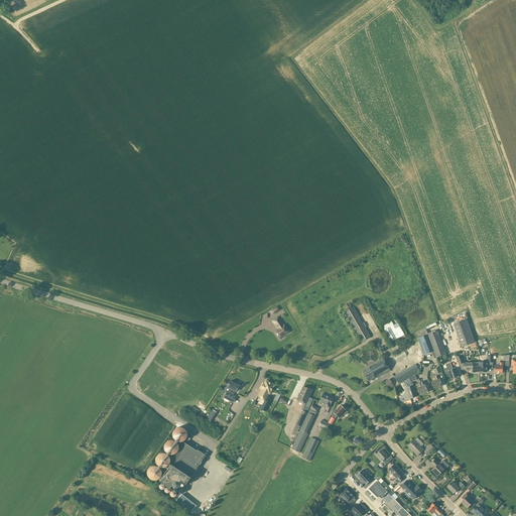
[(362,343),(371,337),(354,307),(345,312),(362,343)]
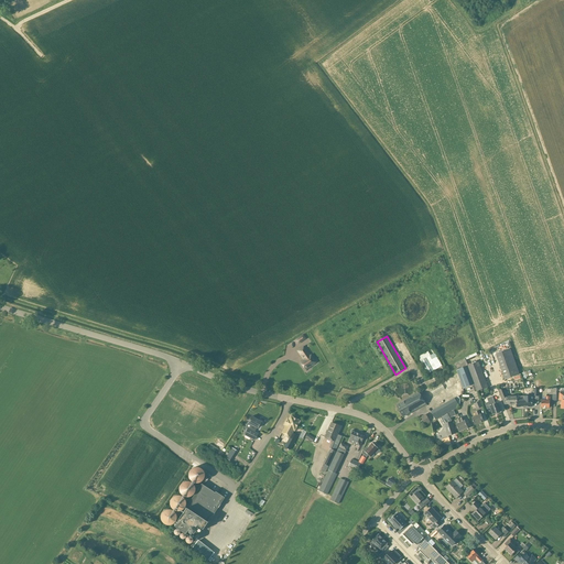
[(304,347),(297,350),(303,360),(299,362),(304,371),(316,364),(311,356),(310,356),(304,347)]
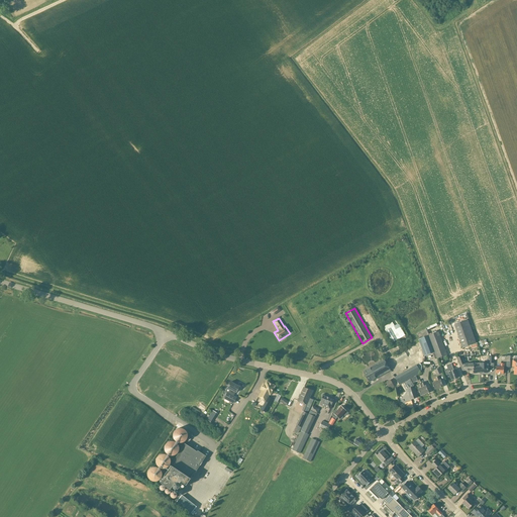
[(397,320),(384,326),(392,342),(405,336),(397,320)]
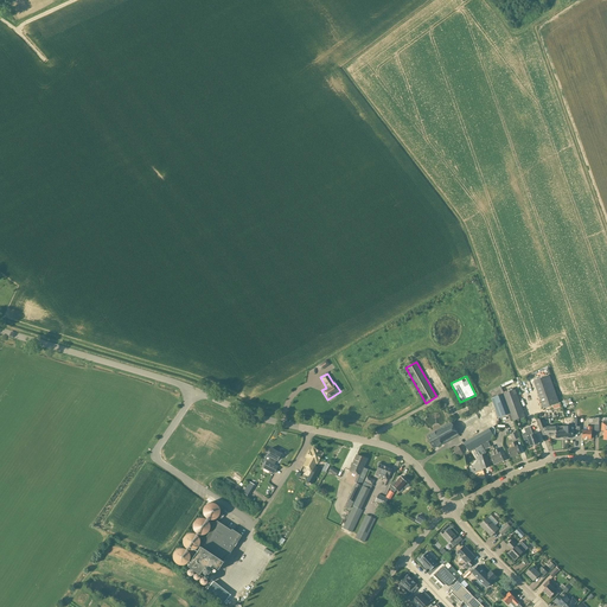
[(550,376),(534,382),(543,409),(560,403),(550,376)]
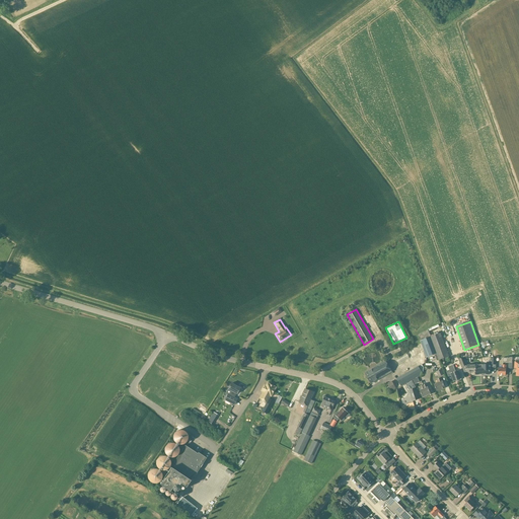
[(421,341),(422,341),(426,350),(424,351),(427,358),(437,354),(431,337),(428,330),(418,335),(421,341)]
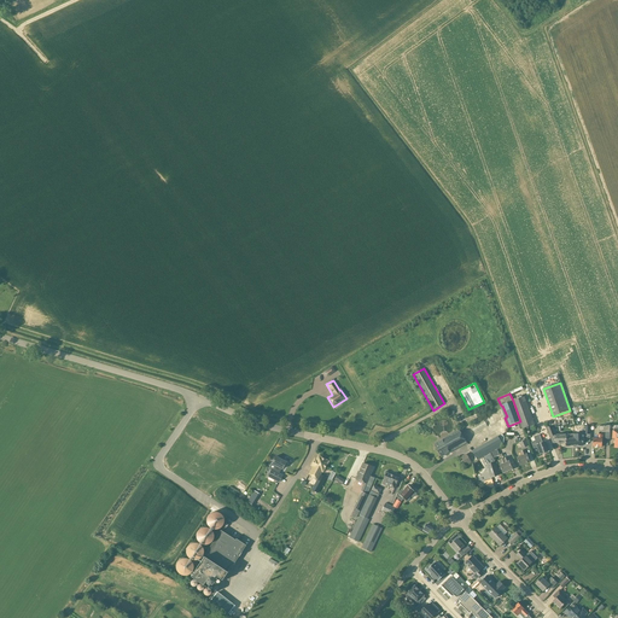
[(520,421),(520,423),(523,430),(535,425),(526,401),(525,397),(513,401),(520,421)]
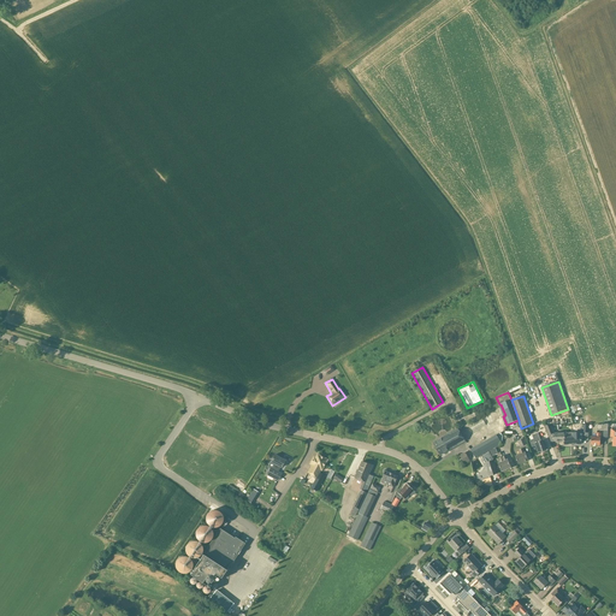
[(473,431),(486,426),(483,419),(469,425),(473,431)]
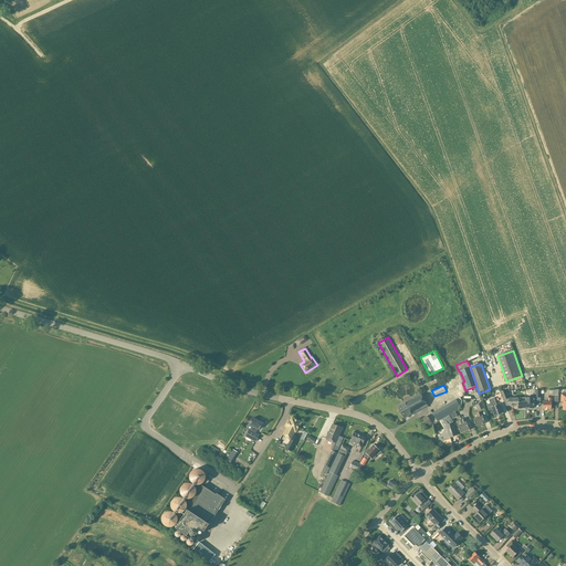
[(509,406),(519,406),(519,409),(526,408),(526,398),(519,398),(509,398),(506,390),(500,391),(503,400),(509,399),(509,406)]
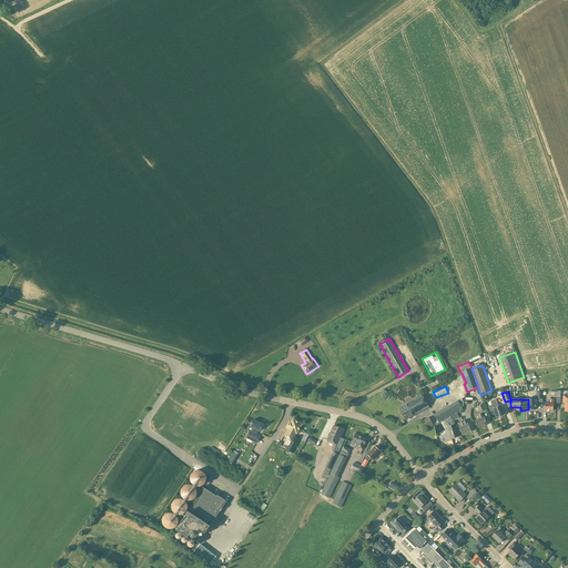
[(422,395),(408,403),(398,408),(406,421),(429,407),(422,395)]
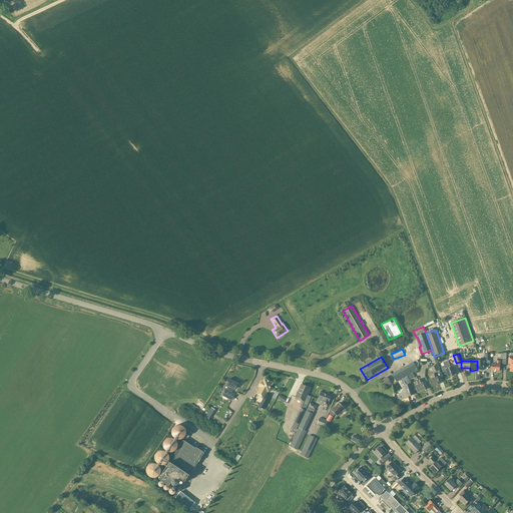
[(453,367),(451,368),(448,361),(443,363),(444,366),(441,367),(443,373),(447,371),(449,377),(456,375),(453,367)]
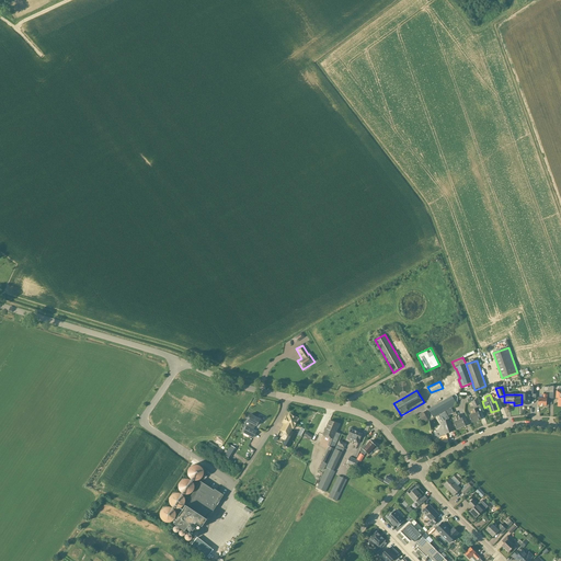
[(481,420),(478,412),(477,408),(472,410),(474,414),(469,415),(472,423),(481,420)]
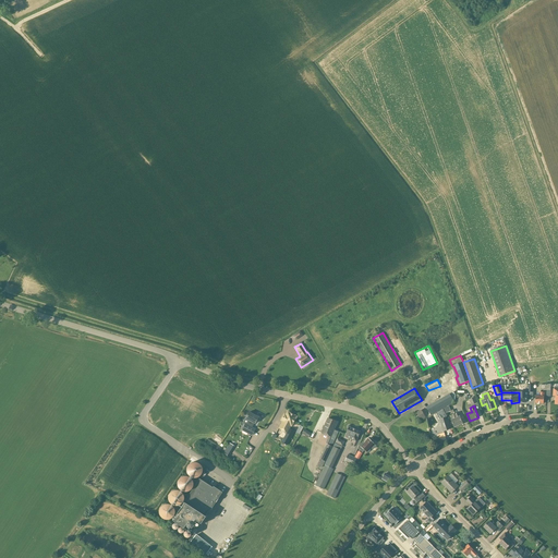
[(421,421),(426,417),(422,410),(416,413),(421,421)]
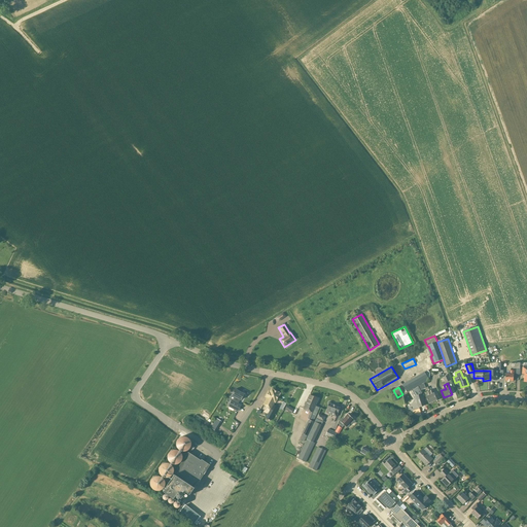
[(232,395),(236,397),(234,401),(232,400),(229,407),(238,412),(241,406),(238,403),(240,400),(241,400),(244,394),(235,389),(232,395)]
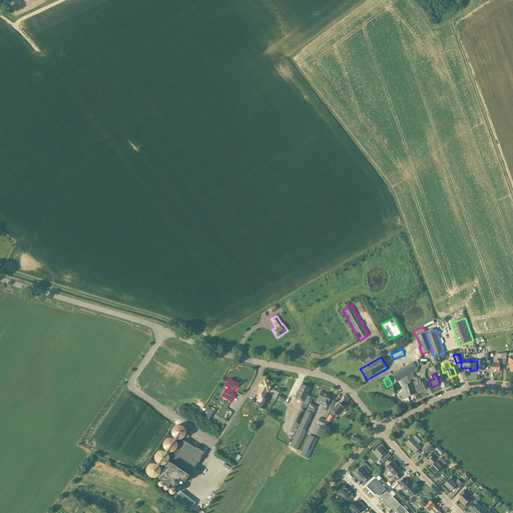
[(271,397),(267,394),(268,392),(273,383),(265,379),(263,382),(262,382),(259,387),(260,387),(255,394),(264,398),(261,405),(260,407),(264,410),(271,397)]
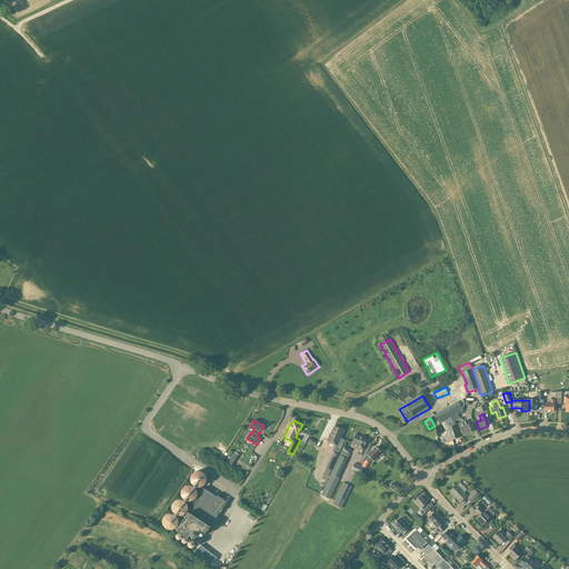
[(472,432),(469,425),(467,420),(459,423),(460,428),(463,436),(472,432)]
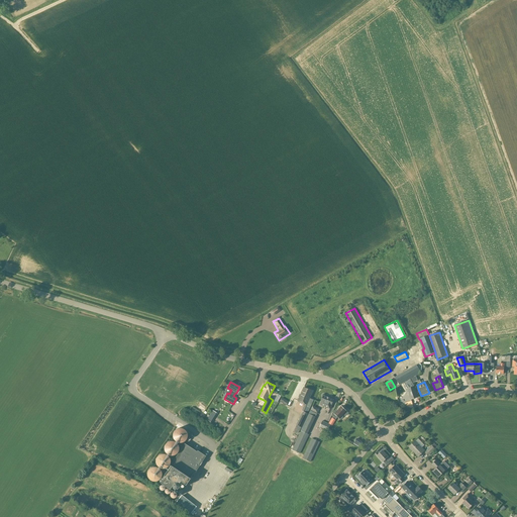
[(407,389),(411,400),(418,398),(414,387),(407,389)]
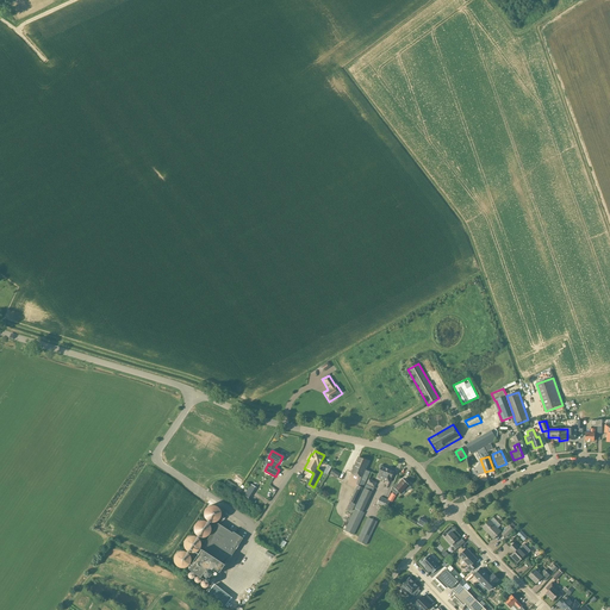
[(354,470),(352,473),(355,474),(354,477),(358,478),(359,478),(360,477),(362,478),(361,480),(366,483),(369,472),(366,471),(369,461),(359,458),(355,466),(354,470)]
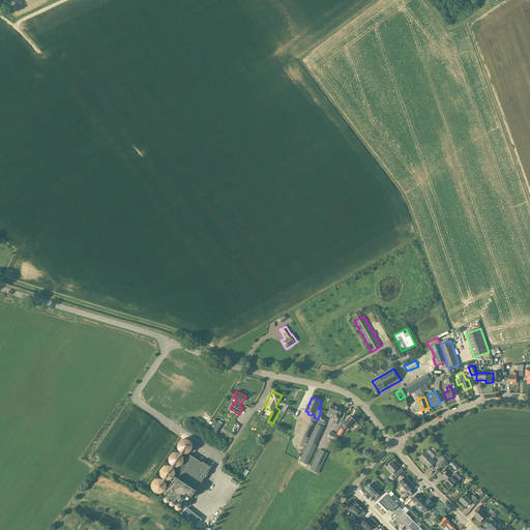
[(331,406),(330,411),(328,415),(339,419),(343,410),(331,406)]
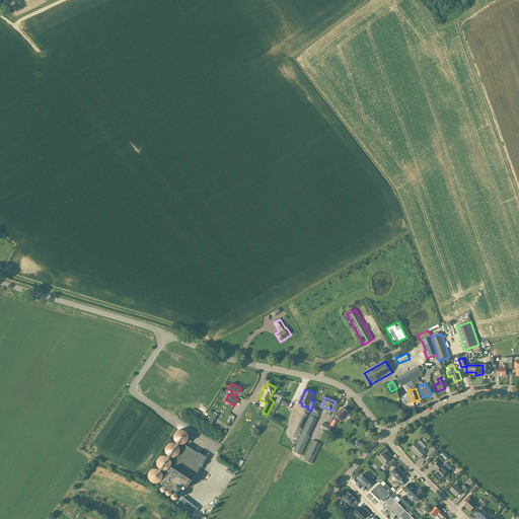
[(347,410),(345,410),(343,408),(339,413),(338,412),(335,415),(336,416),(334,418),(338,421),(340,419),(342,421),(346,417),(348,418),(350,416),(348,414),(349,414),(348,413),(348,411),(347,410)]
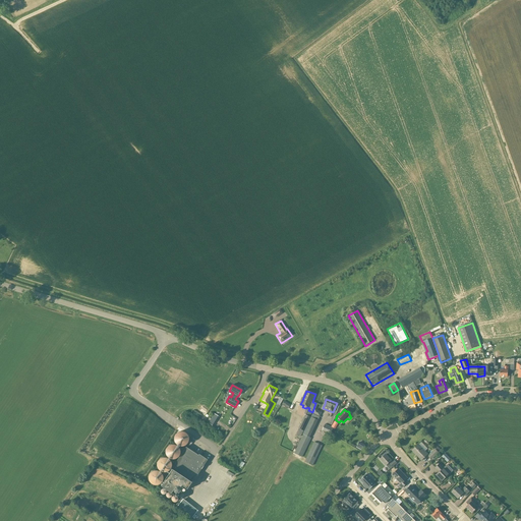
[(313,413),(311,416),(303,435),(294,454),(302,457),(311,439),(309,438),(319,420),(320,417),(313,413)]
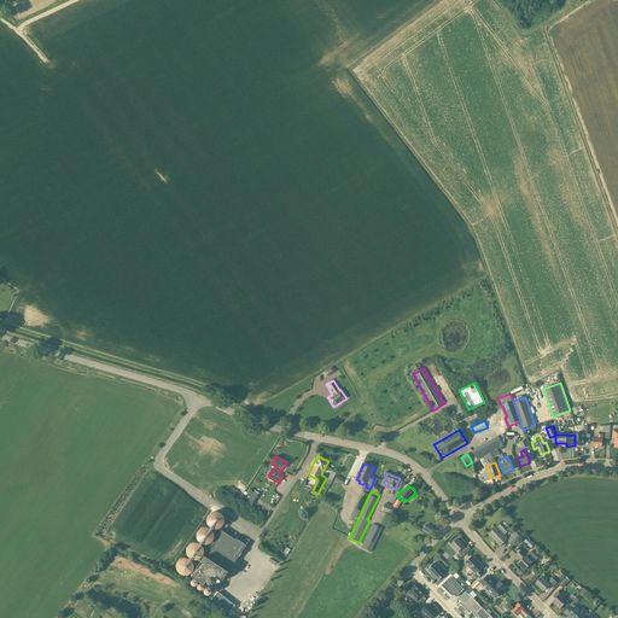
[(368,494),(362,491),(354,508),(355,508),(361,511),(361,512),(368,495),(368,494)]
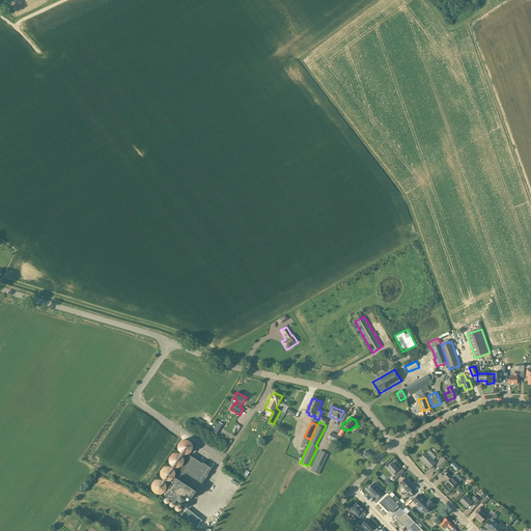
[(222,428),(217,425),(212,431),(218,435),(222,428)]
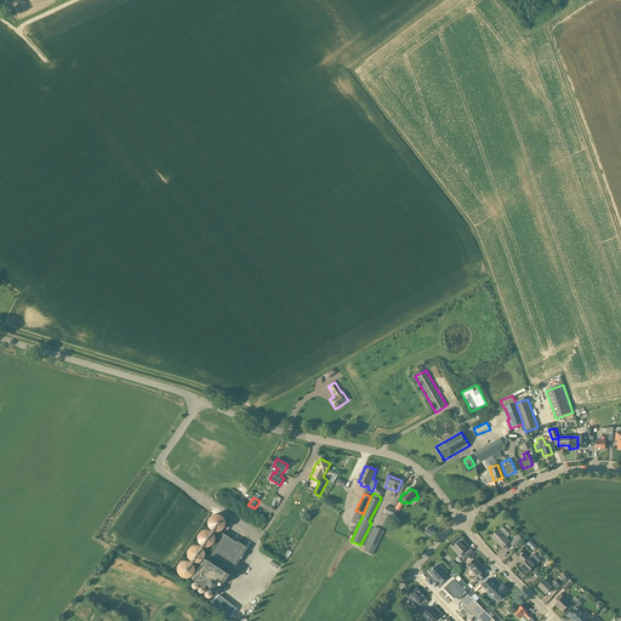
[(398,511),(387,506),(383,513),(394,518),(398,511)]
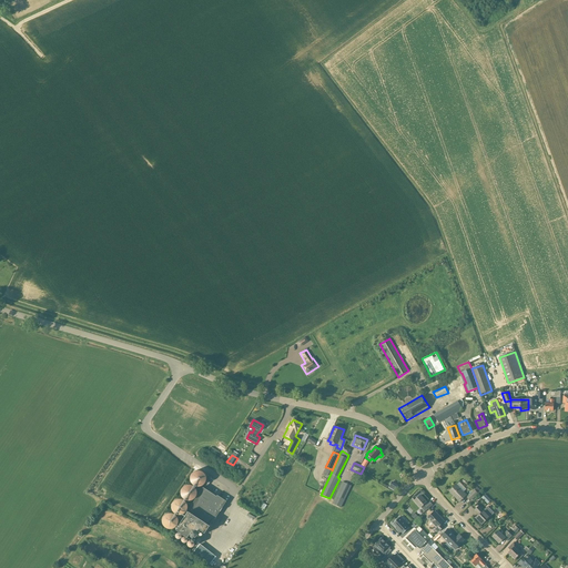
[(190,476),(190,479),(190,482),(191,484),(193,486),(195,487),(198,487),(201,486),(203,485),(204,483),(205,480),(205,478),(205,475),(203,474),(201,472),(199,470),(195,472),(193,473),(191,474),(190,476)]
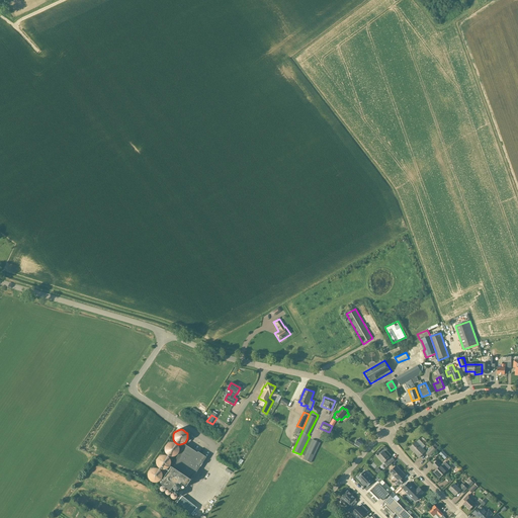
[(321,443),(313,439),(303,459),(312,463),(321,443)]
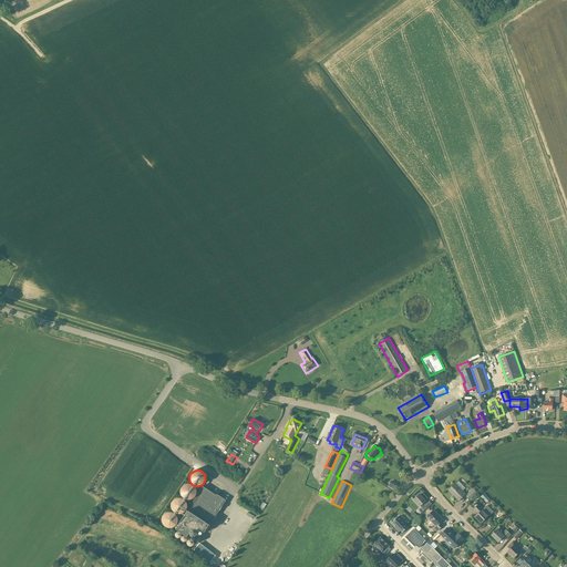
[(391,482),(388,487),(394,491),(398,485),(391,482)]
